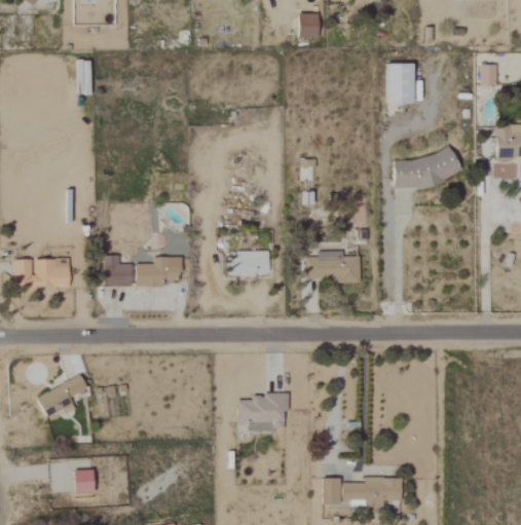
[(319,14),(299,14),(299,38),(319,37),(319,14)]
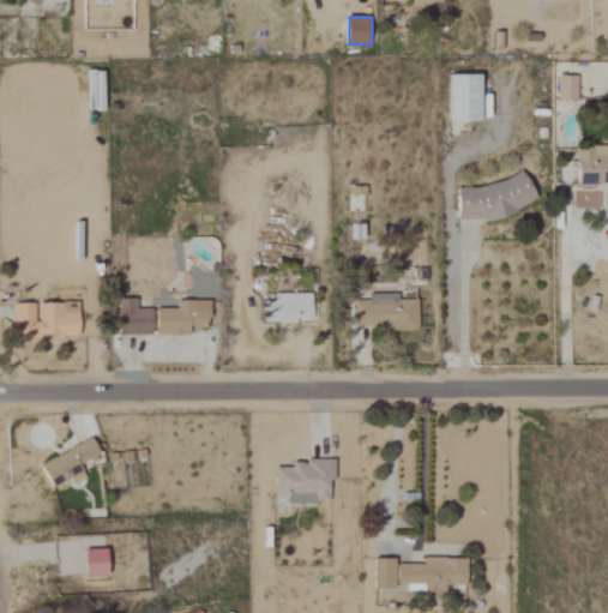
[(482,119),(482,73),(452,73),(452,119),(482,119)]
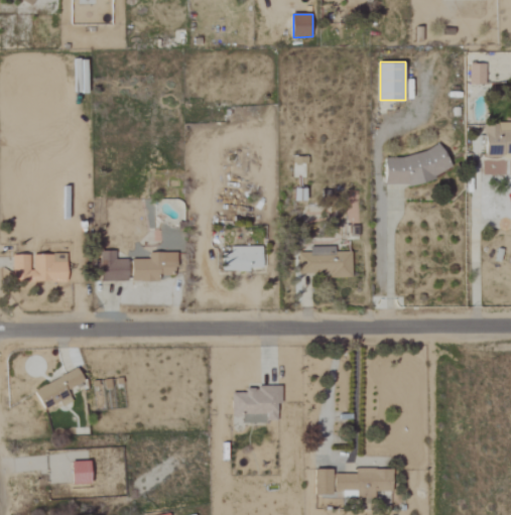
[(488,62),(472,62),(472,84),(488,84),(488,62)]
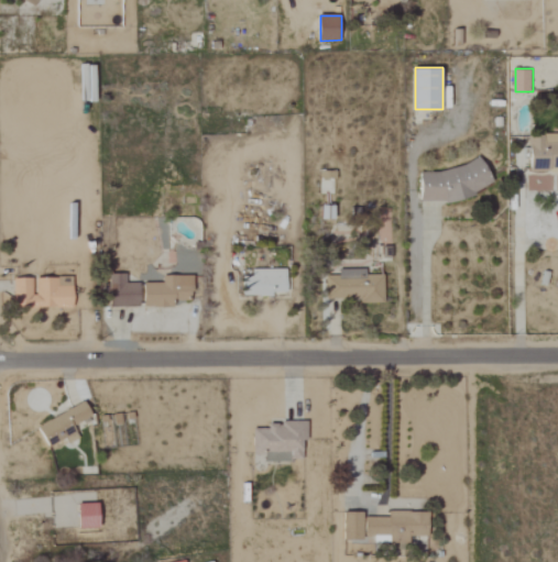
[(557,135),(532,135),(532,168),(557,167),(557,135)]
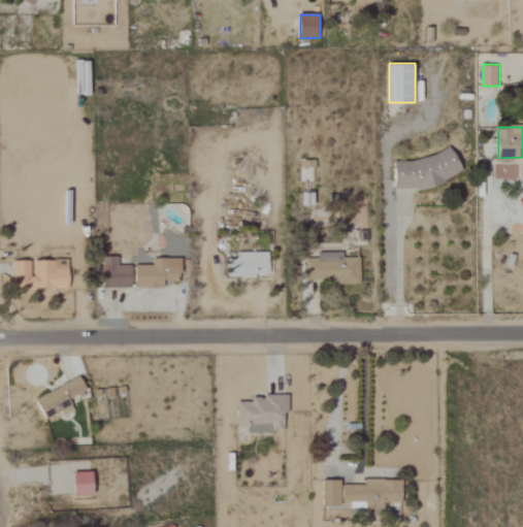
[(396,157),(396,187),(449,187),(449,173),(457,173),(457,157),(396,157)]
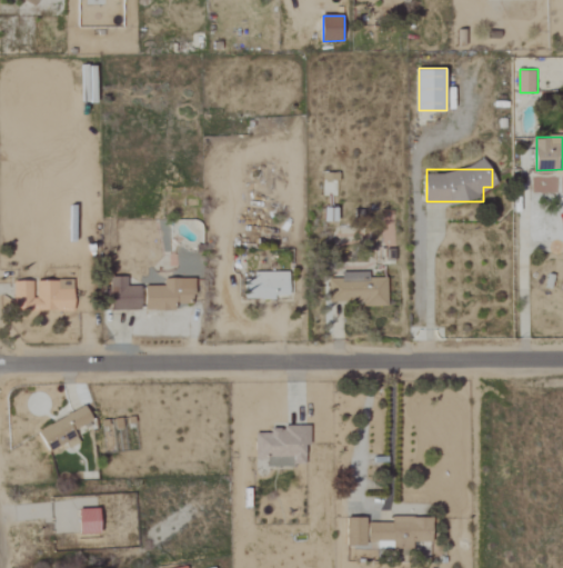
[(258,271),(257,279),(248,279),(247,298),(279,299),(279,295),(291,295),(292,271),(258,271)]
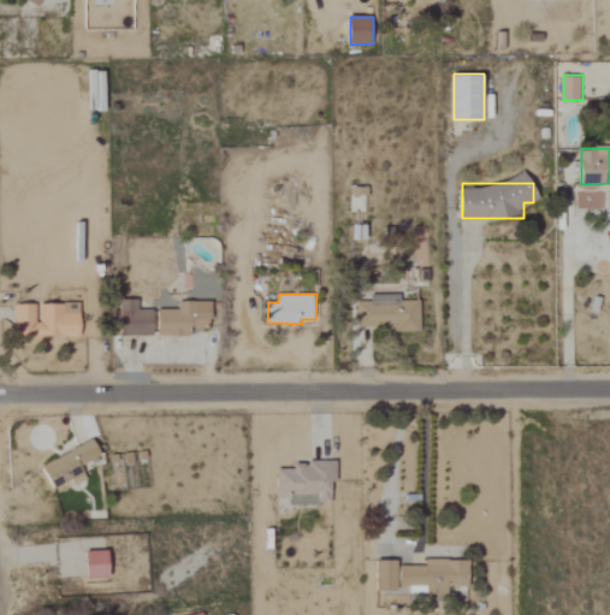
[(422,331),(422,300),(402,300),(402,294),(378,294),(378,301),(360,301),(360,325),(397,325),(397,331),(422,331)]
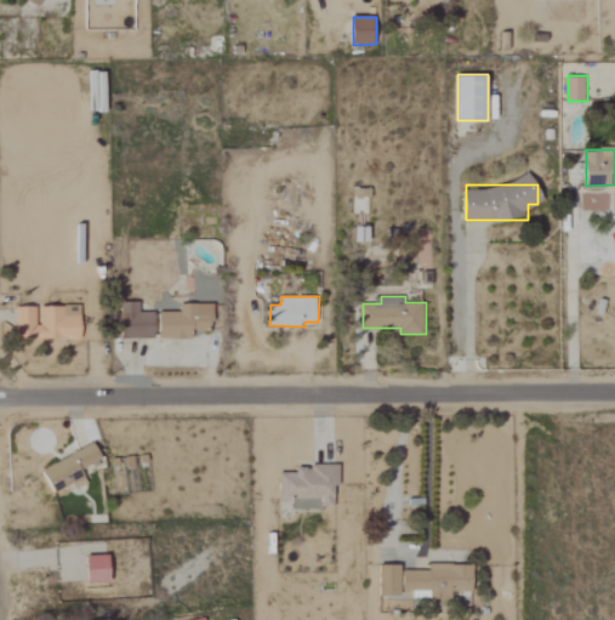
[(155,311),(141,312),(141,303),(121,305),(121,337),(155,336),(155,311)]
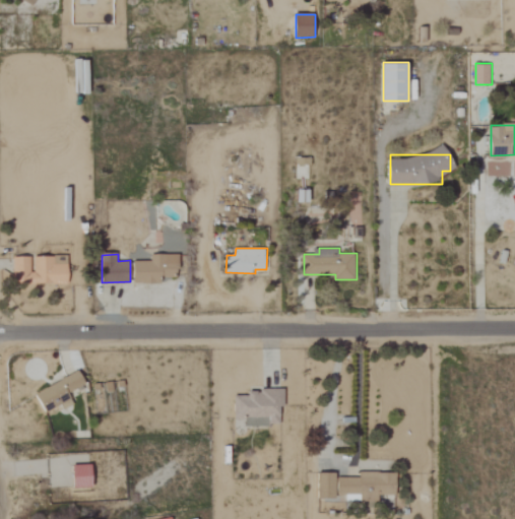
[(163,282),(163,277),(179,276),(179,254),(152,254),(152,260),(134,261),(134,283),(163,282)]
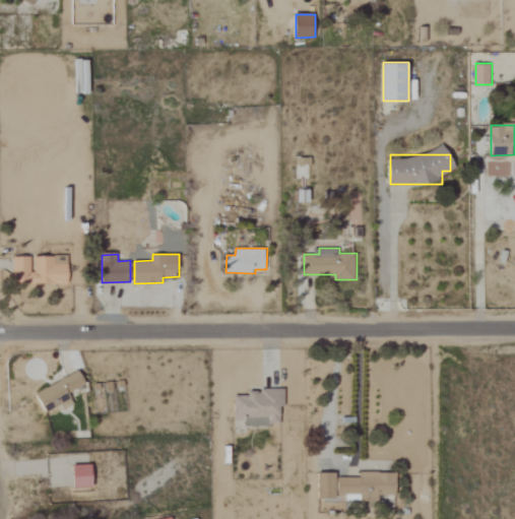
[(14,256),(15,283),(68,282),(68,256),(36,256),(36,271),(31,271),(30,256),(14,256)]
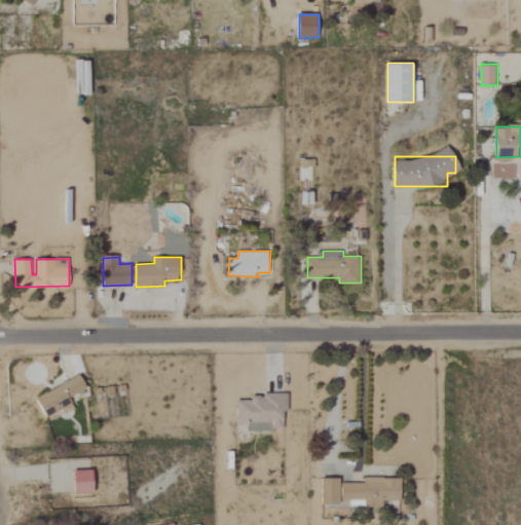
[(87,388),(80,374),(37,398),(47,417),(63,409),(65,414),(76,409),(70,398),(87,388)]
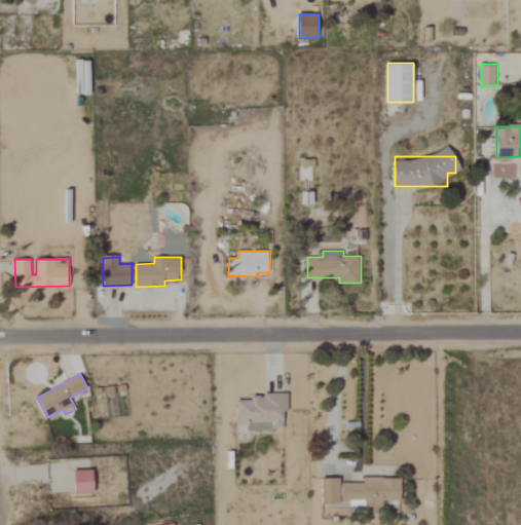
[(289,392),(252,394),(252,400),(238,400),(238,424),(249,423),(250,430),(285,429),(284,411),(289,410),(289,392)]
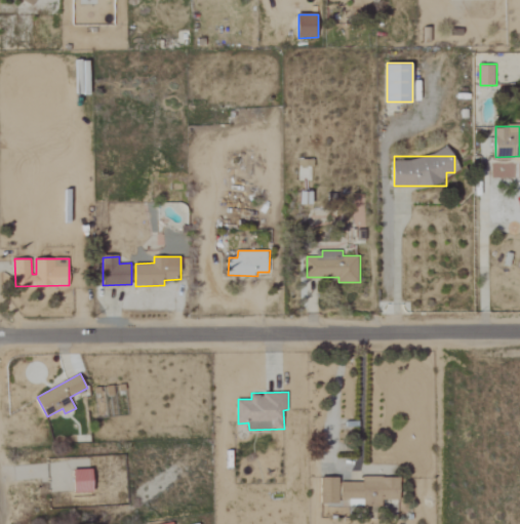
[(93,491),(92,469),(75,470),(75,492),(93,491)]
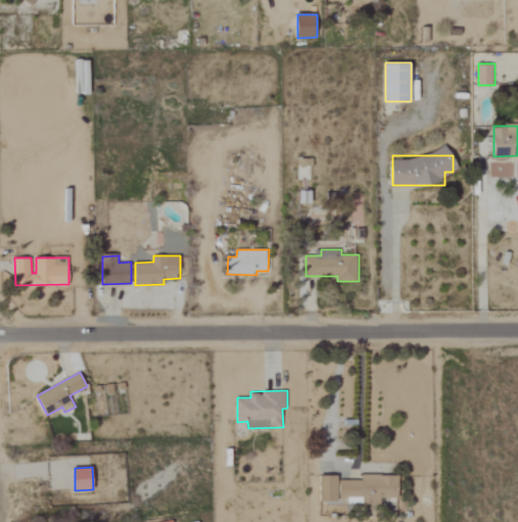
[(399,497),(399,475),(363,474),(363,479),(340,479),(340,497),(349,497),(348,504),(382,504),(382,497),(399,497)]
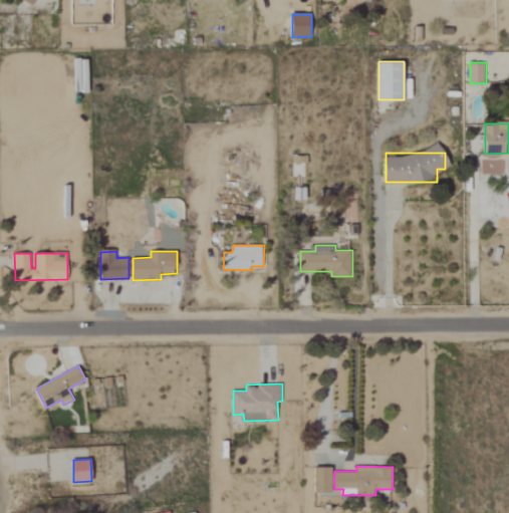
[(315,492),(333,492),(333,467),(315,467),(315,492)]
